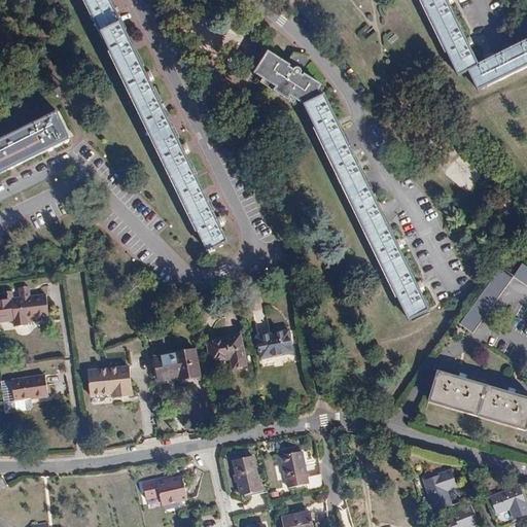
[(227,242),(221,229),(216,219),(207,200),(202,188),(185,153),(180,145),(164,109),(159,101),(148,77),(143,68),(132,45),(128,36),(114,8),(109,0),(85,0),(208,251),(227,242)]
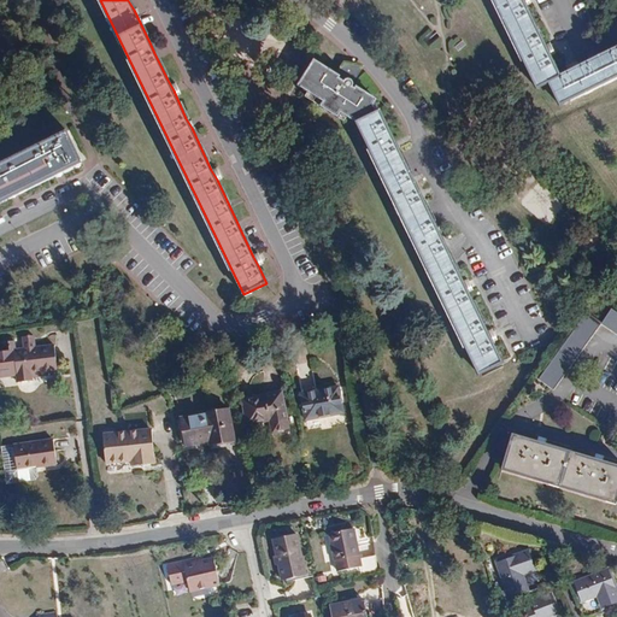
[(559,75),(550,53),(544,42),(524,1),(523,0),(493,0),(536,88),(547,82),(558,105),(616,76),(616,47),(583,64),(574,69),(559,75)]
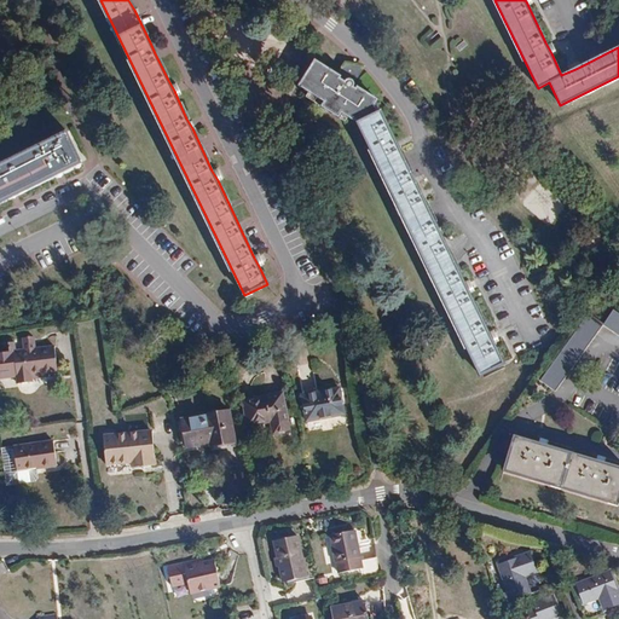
[(545,42),(551,53),(557,51),(551,40),(545,42)]
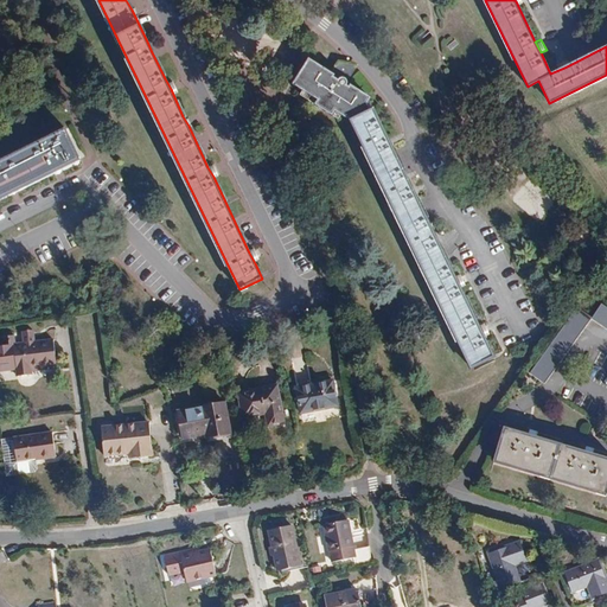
[(561,61),(564,68),(574,63),(572,56),(561,61)]
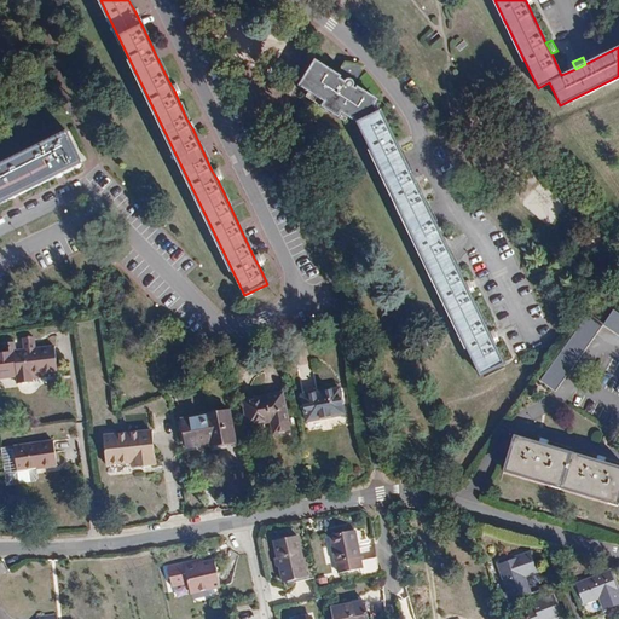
[(340,77),(336,76),(314,62),(299,88),(357,123),(480,376),(503,364),(493,342),(487,331),(468,291),(463,281),(445,244),(440,233),(423,198),(417,187),(400,152),(395,142),(381,113),(380,113),(376,105),(379,100),(358,88),(357,90),(354,88),(354,84),(362,71),(358,64),(345,63),(341,68),(343,73),(340,77)]
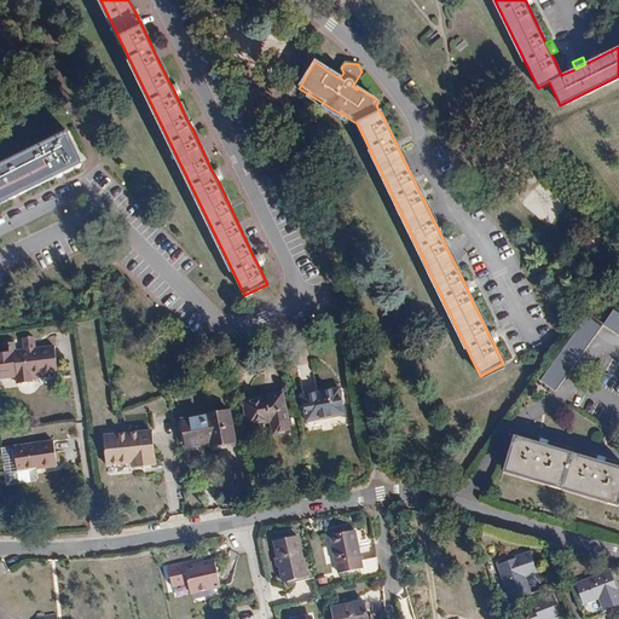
[(168,80),(174,91),(179,88),(174,77),(168,80)]
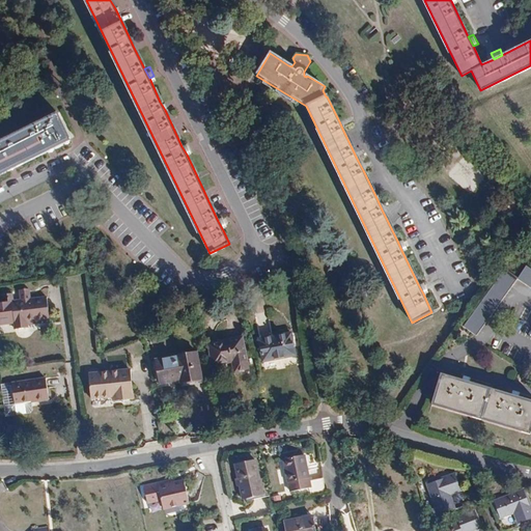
[(57,113),(0,141),(0,175),(71,141),(70,139),(70,138),(57,113)]
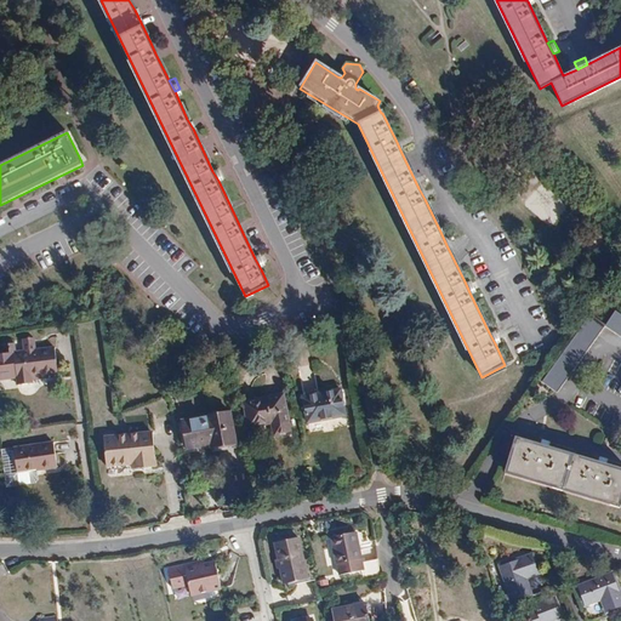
[(212,171),(218,181),(224,178),(218,167),(212,171)]
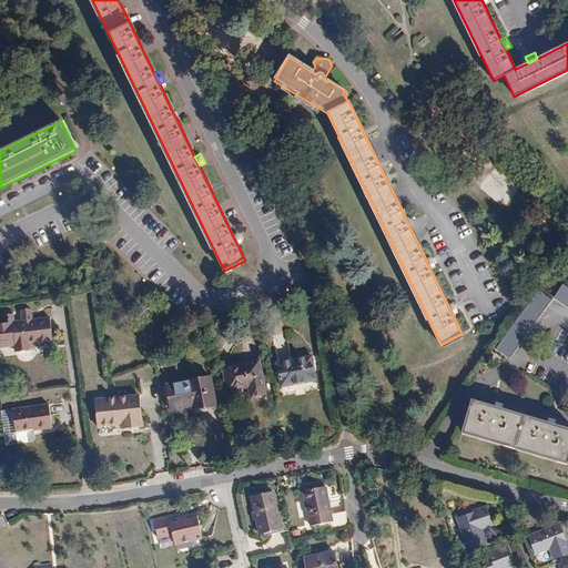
[(233,236),(239,246),(244,243),(240,233),(233,236)]
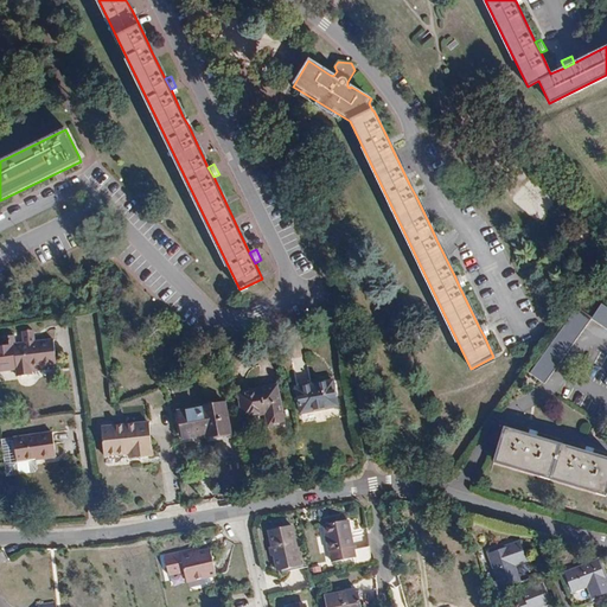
[(454,275),(459,286),(466,282),(460,272),(454,275)]
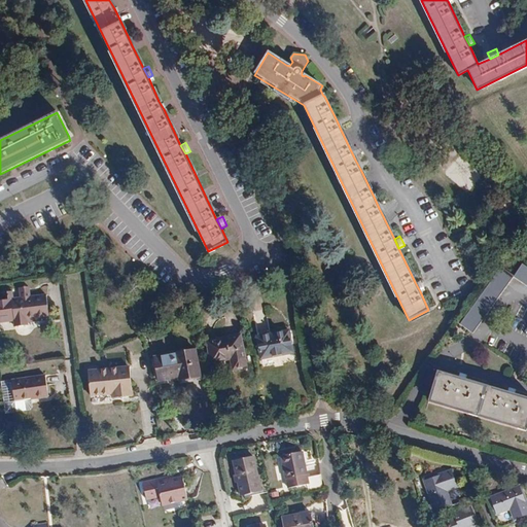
[(514,276),(514,277),(526,285),(526,266),(522,264),(514,276)]
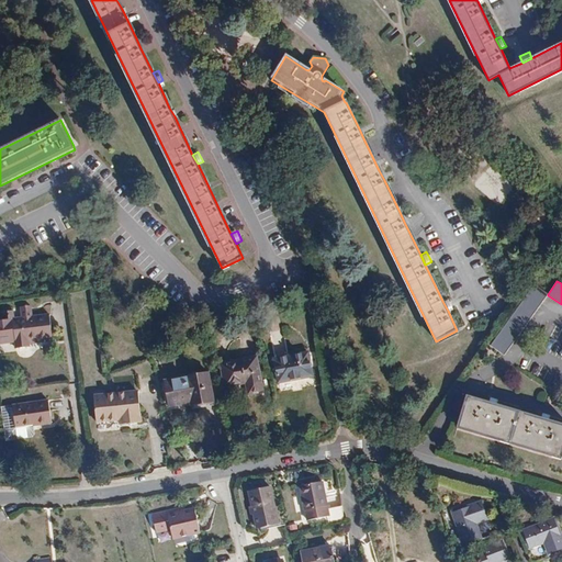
[(504,355),(548,295),(548,294),(535,285),(491,345),(504,355)]
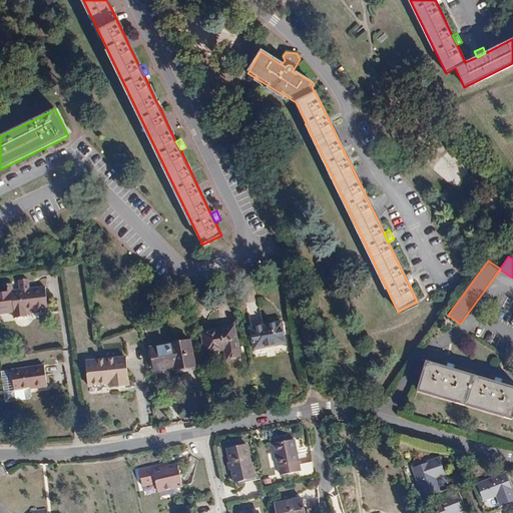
[(404,275),(409,284),(415,281),(410,272),(404,275)]
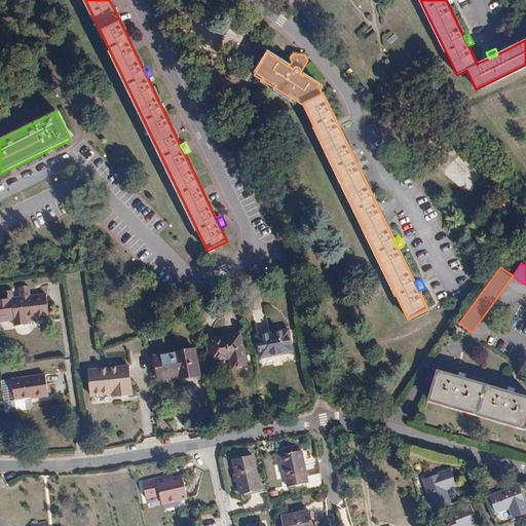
[(8,299),(0,300),(0,322),(13,321),(13,326),(28,325),(28,322),(28,317),(48,315),(46,295),(24,298),(23,288),(13,289),(15,299),(12,299),(11,291),(7,292),(8,299)]
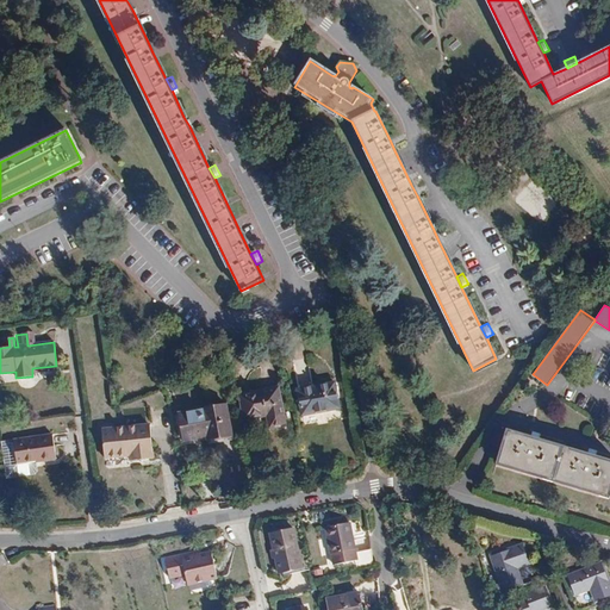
[(328,400),(337,398),(335,383),(297,390),(302,416),(329,411),(328,400)]
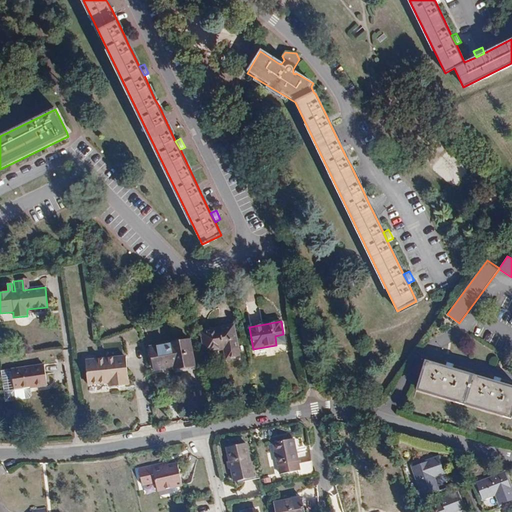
[(234,325),(201,332),(205,353),(224,350),(226,360),(240,358),(234,325)]
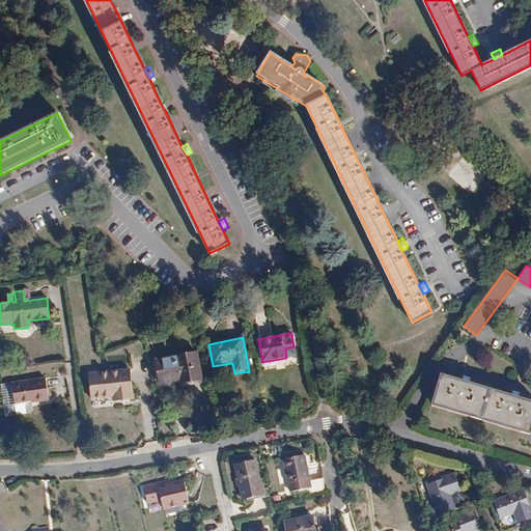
[(296,356),(294,346),(285,348),(286,358),(296,356)]
